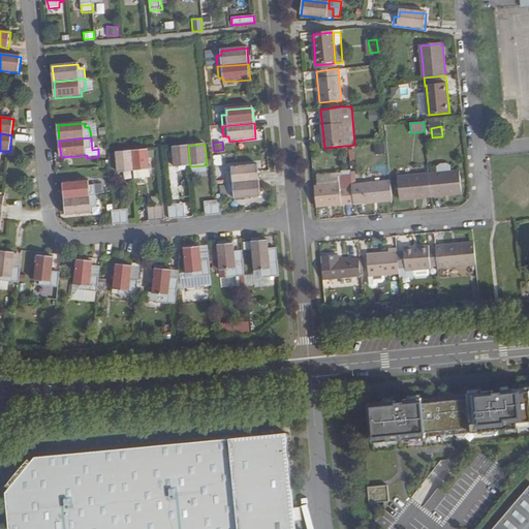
[(188,146),(173,147),(175,167),(190,166),(188,146)]
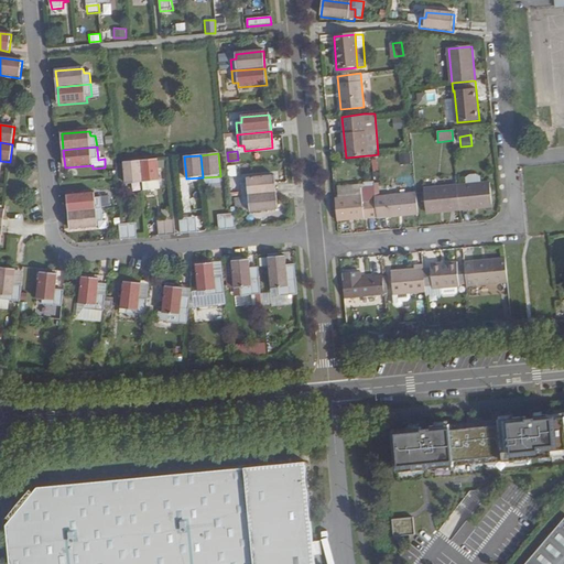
[(140,161),(142,183),(160,182),(158,160),(140,161)]
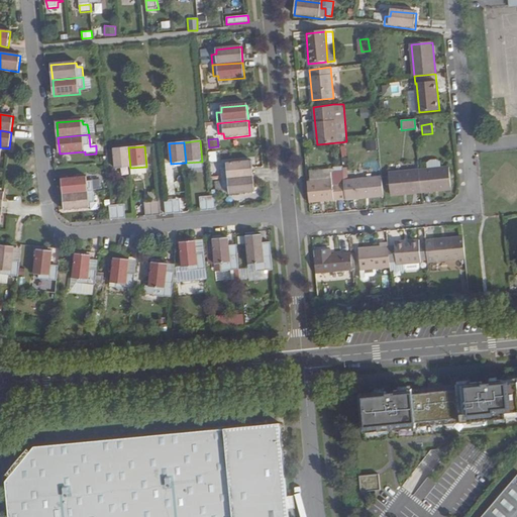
[(116,169),(130,168),(128,147),(114,148),(116,169)]
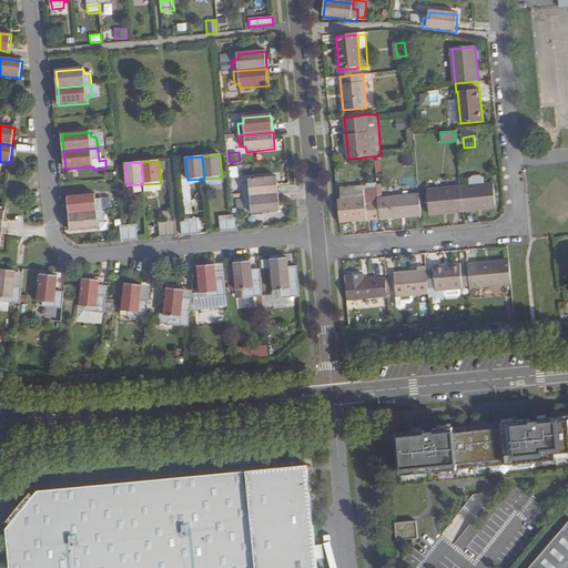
[(244,199),(279,194),(277,178),(249,180),(250,185),(244,186),(244,199)]
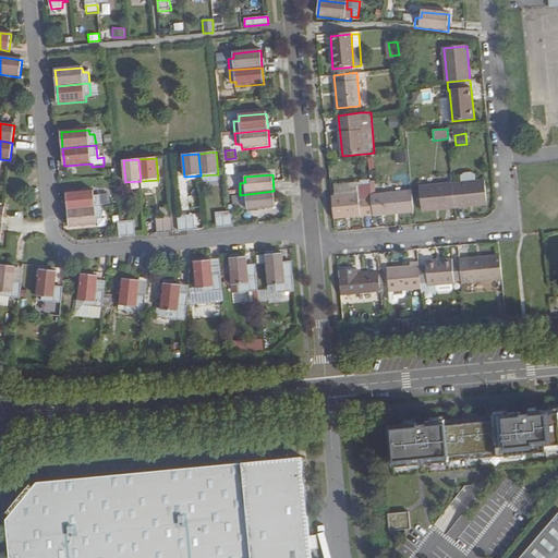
[(452,184),(455,207),(487,204),(485,181),(452,184)]
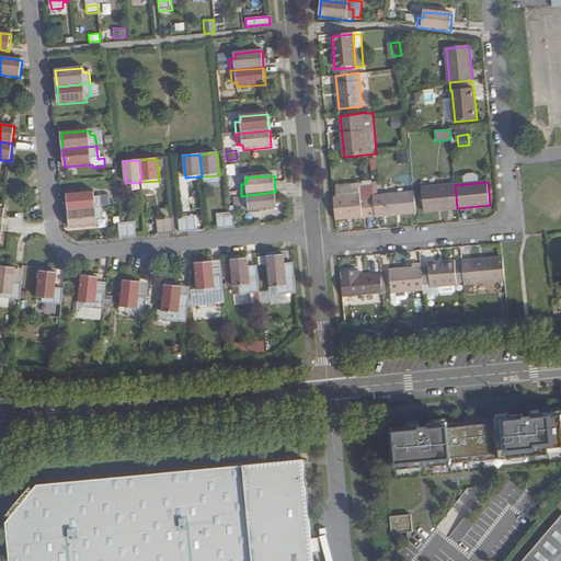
[(425,212),(457,208),(455,185),(423,187),(425,212)]
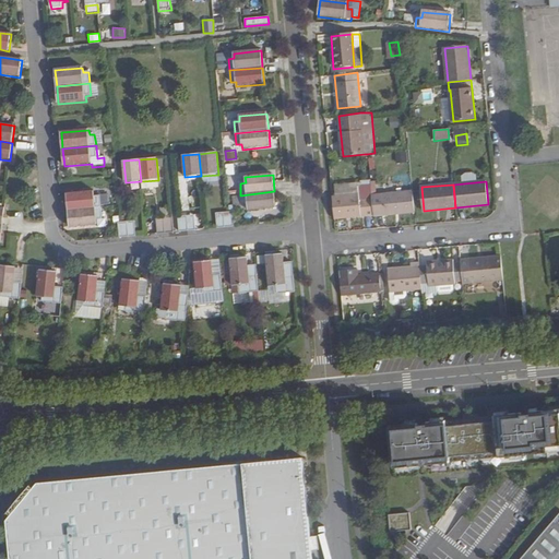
[(371,194),(371,197),(373,215),(415,211),(413,190),(371,194)]
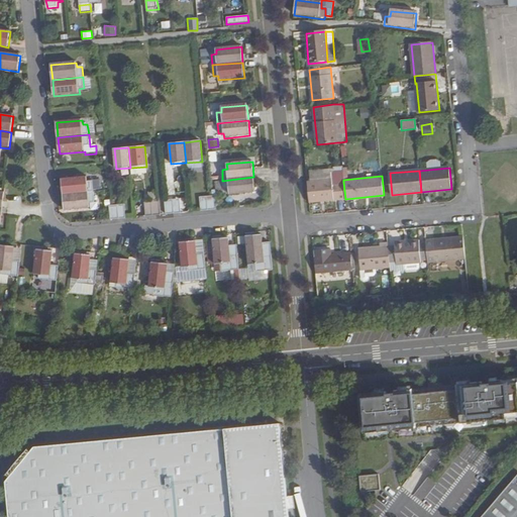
[(255,193),(253,177),(222,181),(223,191),(228,191),(229,195),(255,193)]
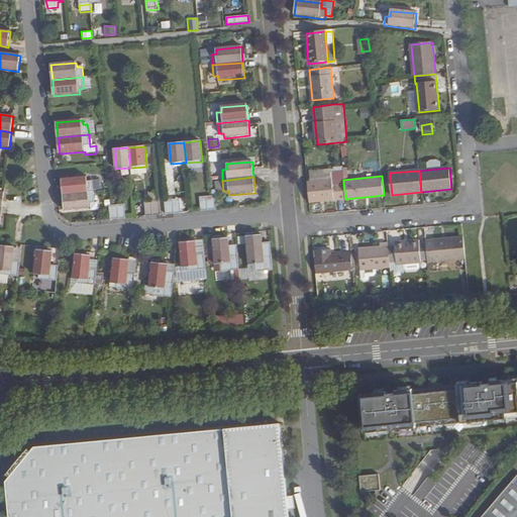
[(62,180),(63,195),(94,192),(93,182),(88,182),(88,178),(62,180)]
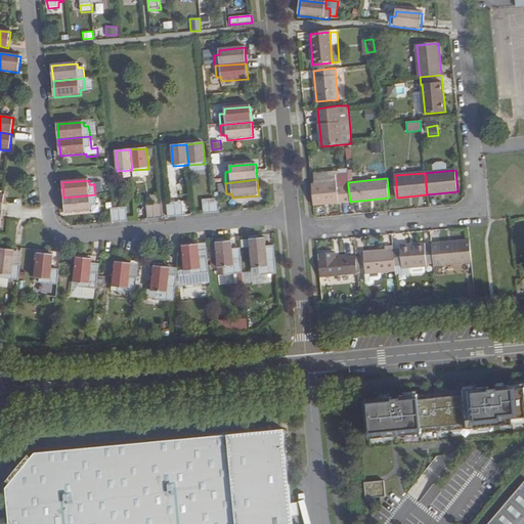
[(341,180),(312,183),(315,206),(350,202),(348,184),(342,185),(341,180)]
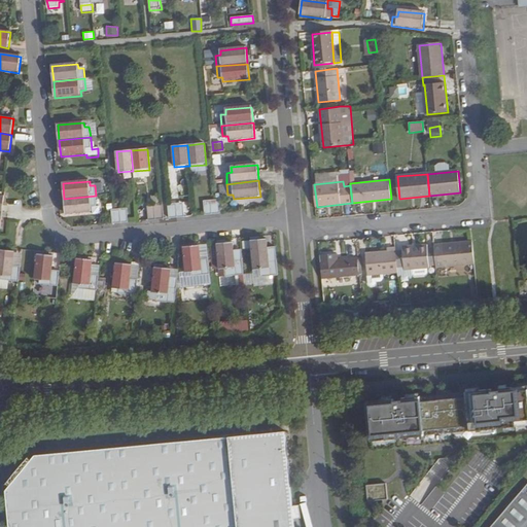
[(96,196),(64,199),(66,215),(93,212),(92,208),(97,207),(96,196)]
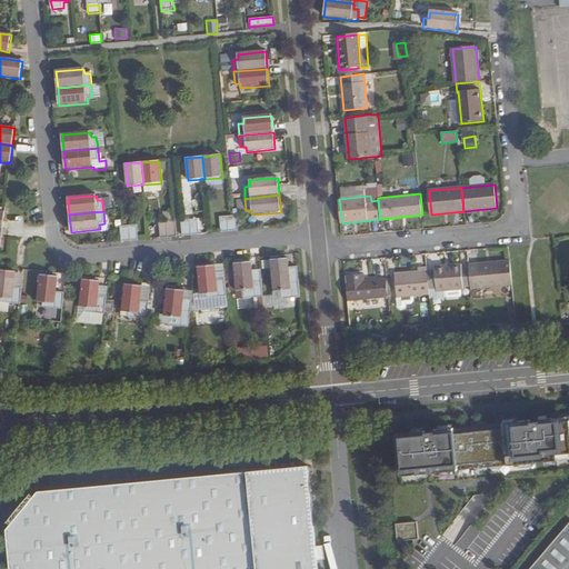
[(220,233),(229,232),(228,217),(219,218),(220,233)]
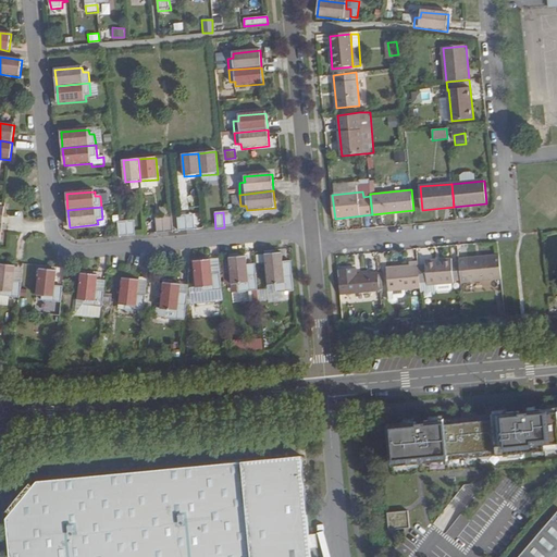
[(224,227),(233,227),(231,212),(229,212),(223,212),(224,227)]
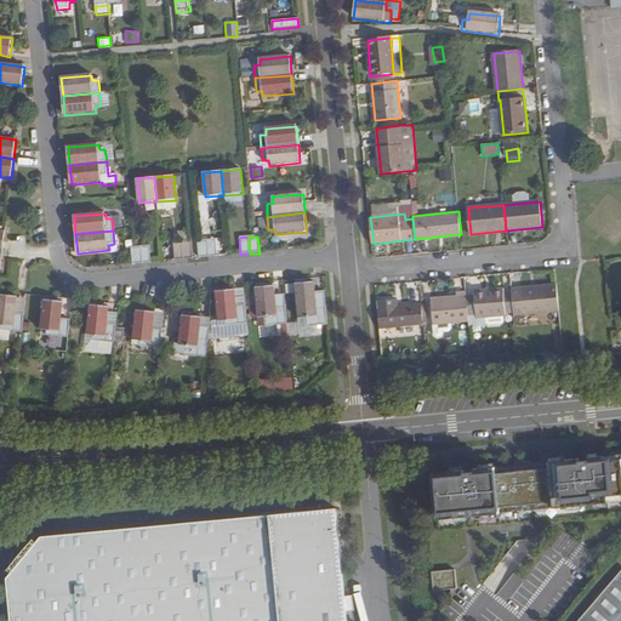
[(206,241),(209,257),(217,257),(215,240),(206,241)]
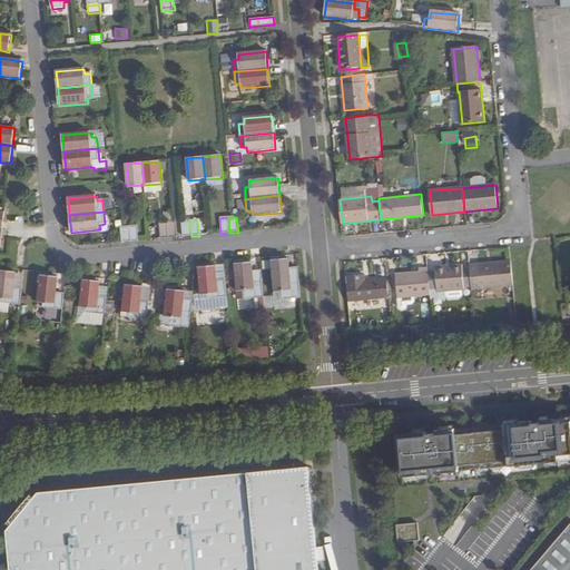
[(182,222),(183,237),(192,236),(189,222),(182,222)]
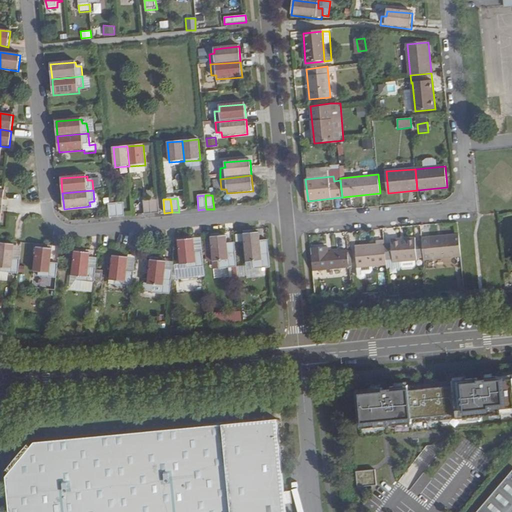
[(143,201),(144,215),(151,214),(159,214),(158,200),(149,200),(143,201)]
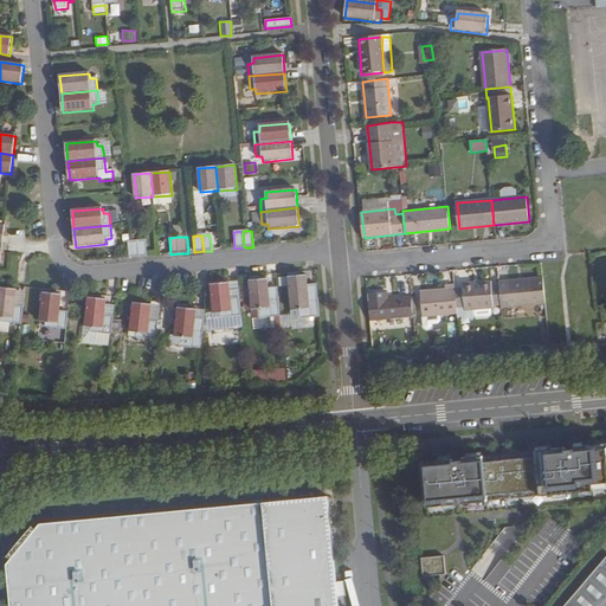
[(128,242),(129,258),(139,257),(137,240),(130,242),(128,242)]
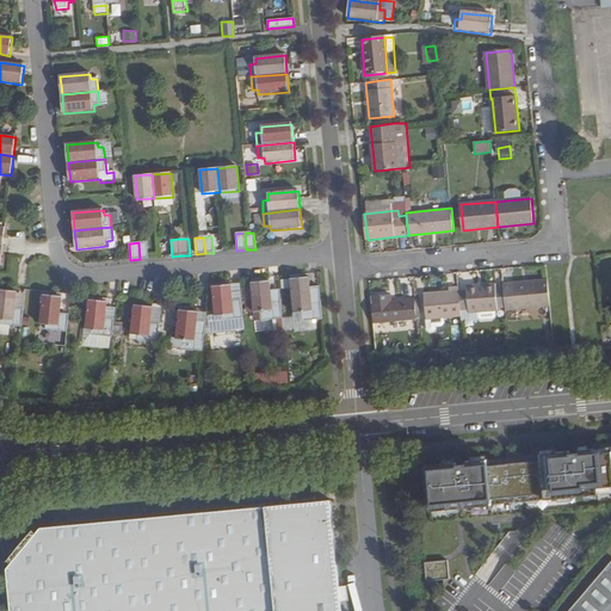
[(139,242),(140,259),(148,259),(147,242),(139,242)]
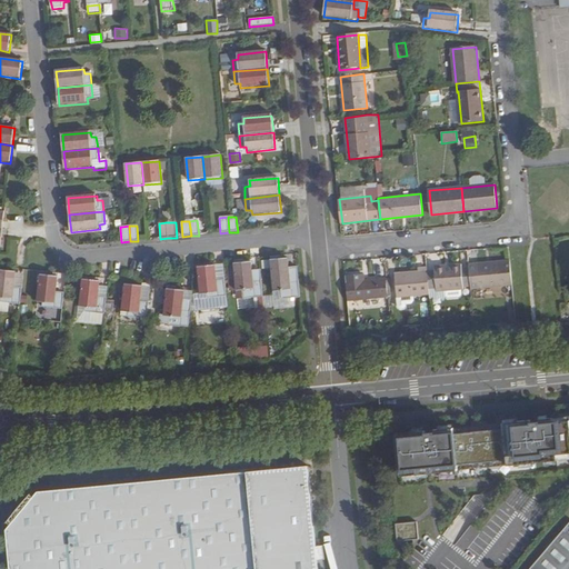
[(289,280),(288,268),(287,260),(270,261),(272,290),(277,290),(278,298),(299,296),(298,279),(289,280)]
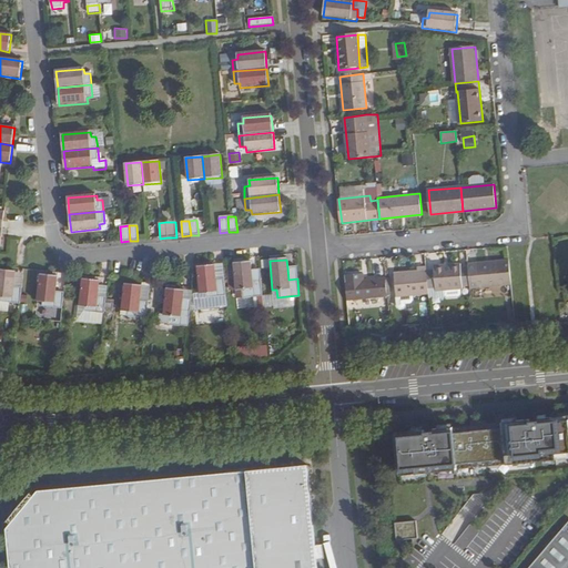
[(469,267),(472,287),(514,284),(511,261),(468,264),(469,267)]
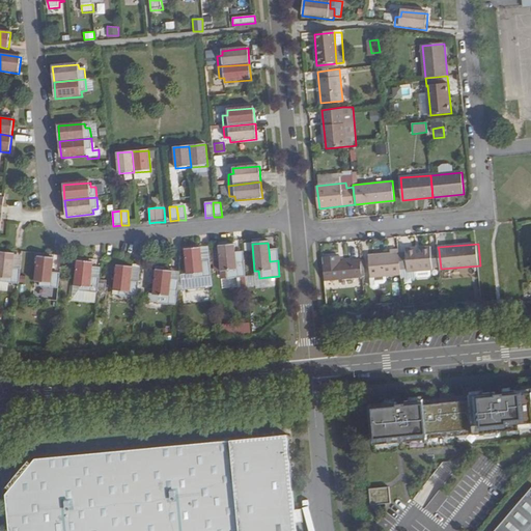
[(235,264),(234,253),(234,246),(218,247),(221,274),(226,274),(226,281),(246,279),(245,263),(235,264)]
